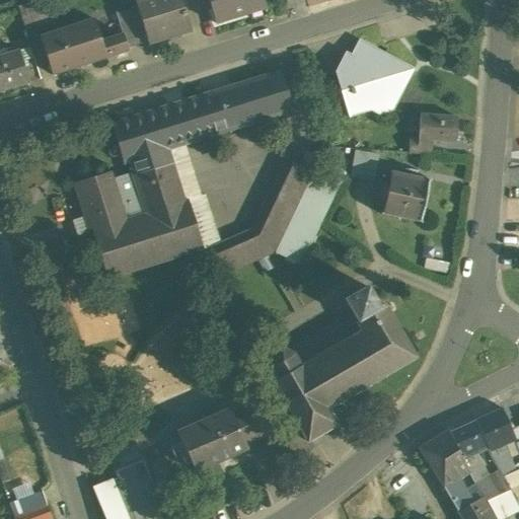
[(133,0),(137,13),(146,43),(147,46),(191,31),(179,0),(133,0)]
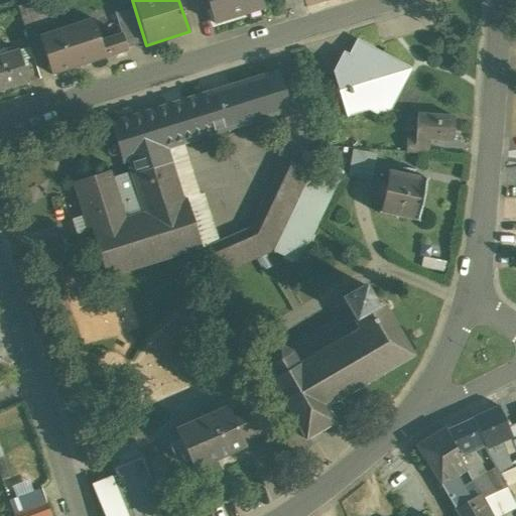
[(206,0),(213,24),(263,9),(260,0),(206,0)]
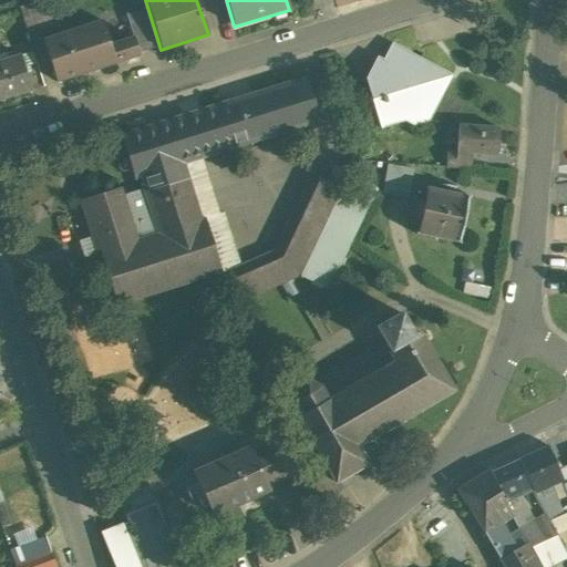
[(37,2),(19,8),(27,33),(44,28),(37,2)]
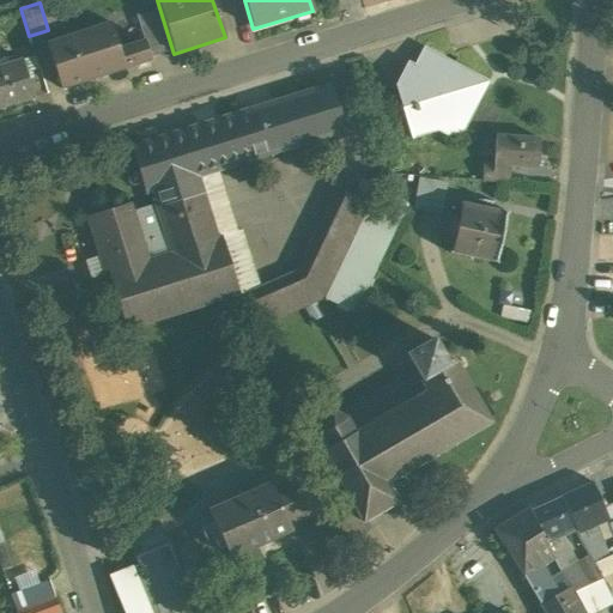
[(162,16),(138,23),(144,41),(149,58),(173,50),(162,16)]
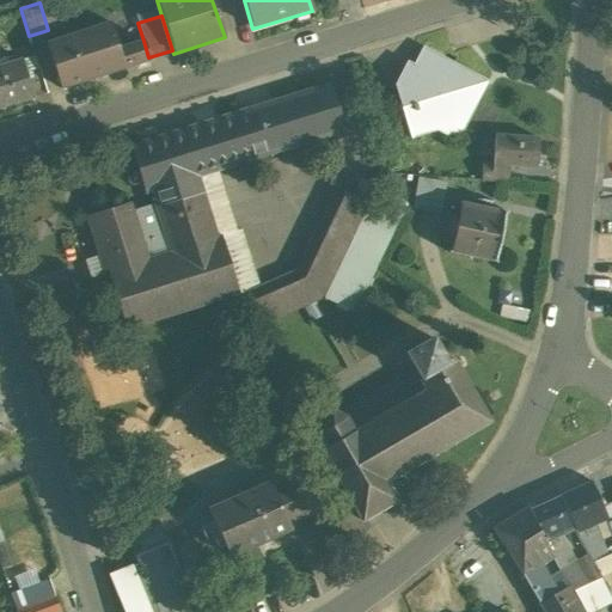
[(110,23),(46,44),(60,90),(150,61),(148,57),(144,41),(118,49),(110,23)]
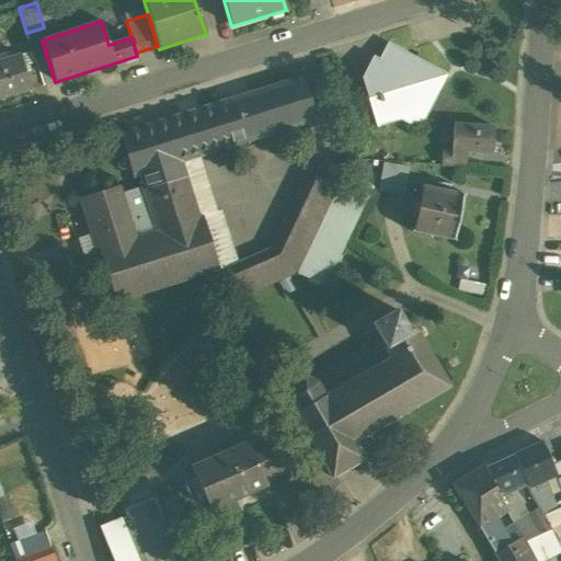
[(447,76),(388,45),(371,76),(363,79),(377,126),(401,119),(410,124),(424,121),(447,76)]
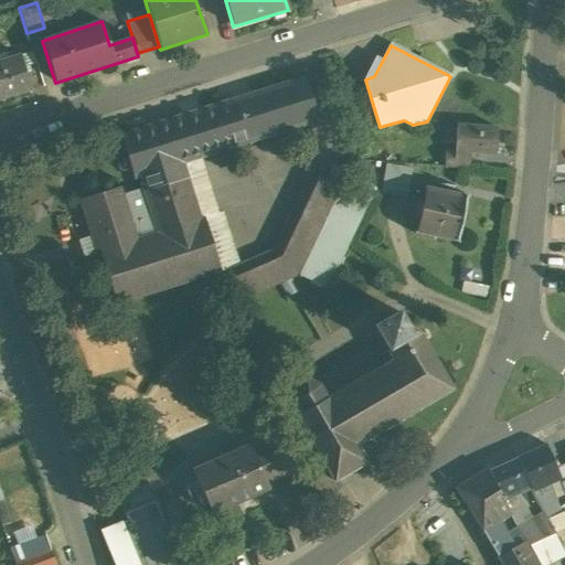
[(19,55),(0,62),(0,60),(0,99),(30,91),(19,55)]
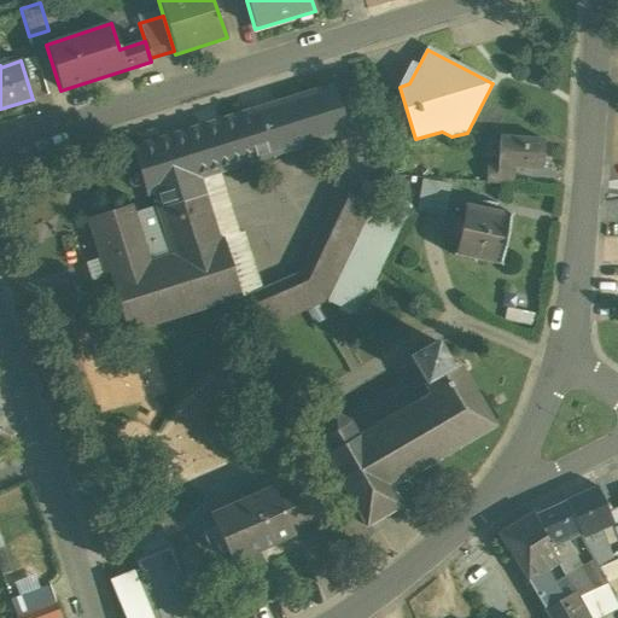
[(219,240),(199,179),(220,173),(348,133),(333,86),(132,149),(146,196),(153,193),(173,255),(219,240)]
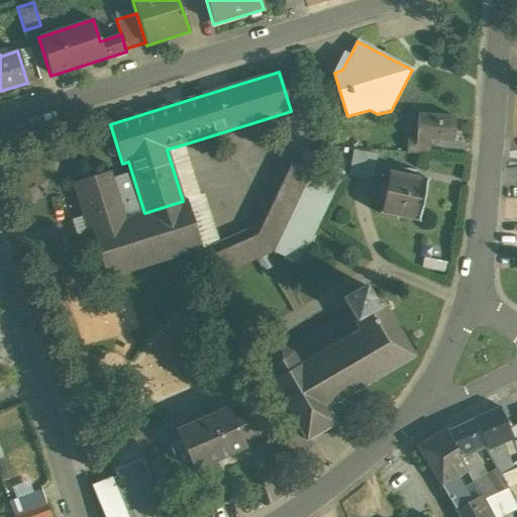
[(454,117),(418,115),(417,138),(417,139),(430,140),(452,141),(454,117)]
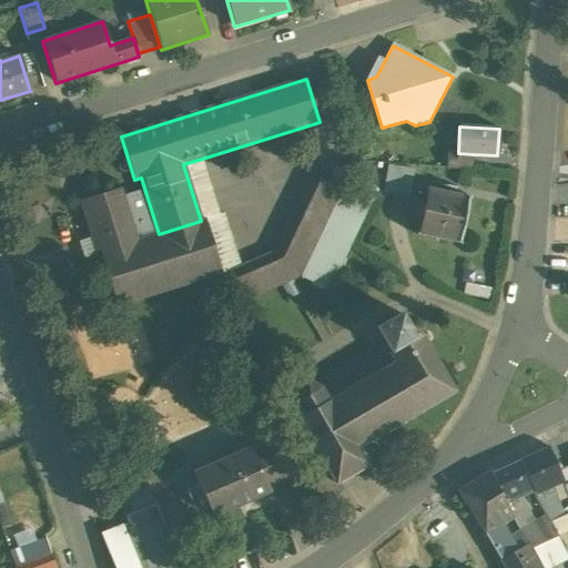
[(458,152),(448,152),(447,168),(472,170),(473,154),(458,153),(458,152)]
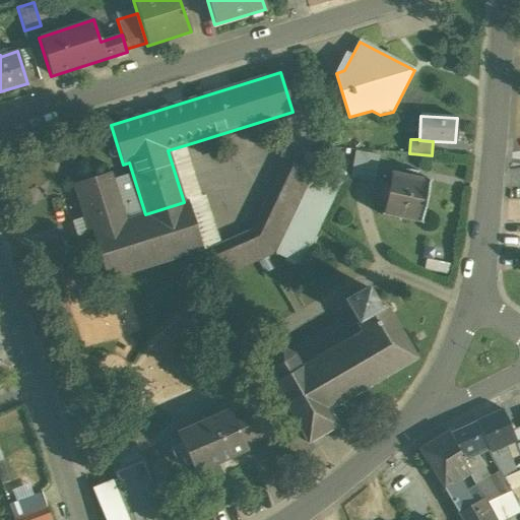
[(202,197),(185,145),(168,150),(184,202),(188,201),(202,197)]
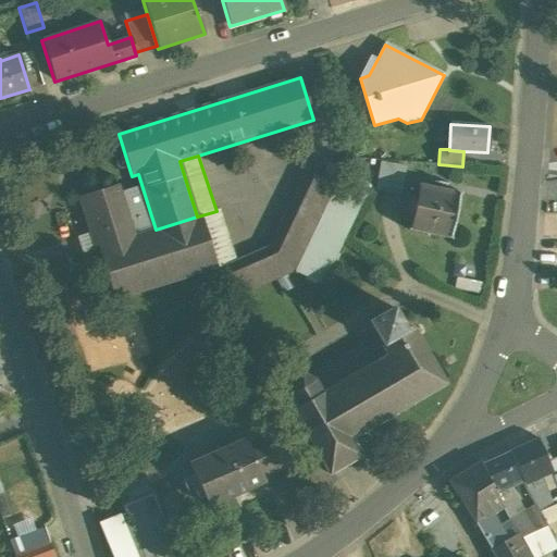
[(403,162),(390,161),(384,187),(396,189),(399,174),(403,162)]
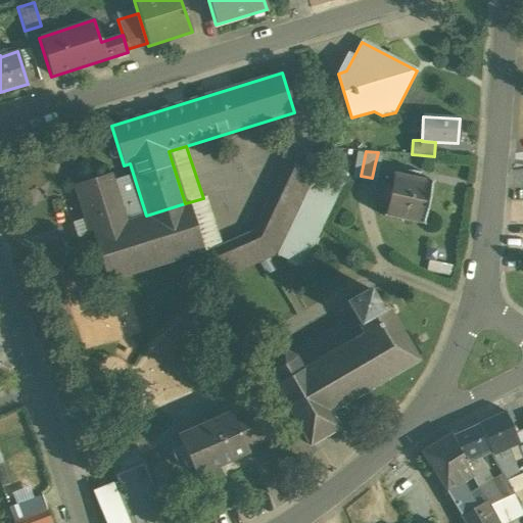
[(389,153),(378,152),(375,163),(386,165),(389,153)]
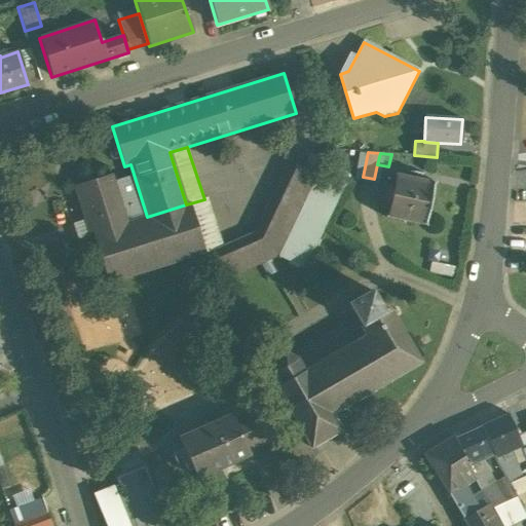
[(224,249),(213,253),(224,280),(278,257),(317,175),(290,162),(256,234),(224,249)]
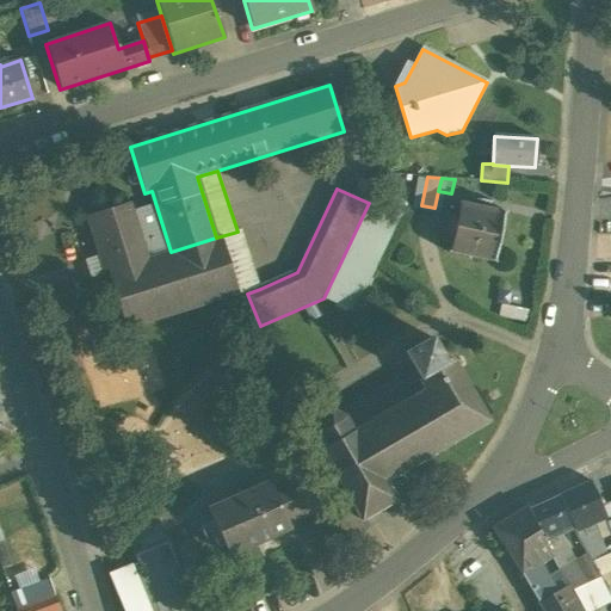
[(405,204),(387,196),(381,209),(397,217),(405,204)]
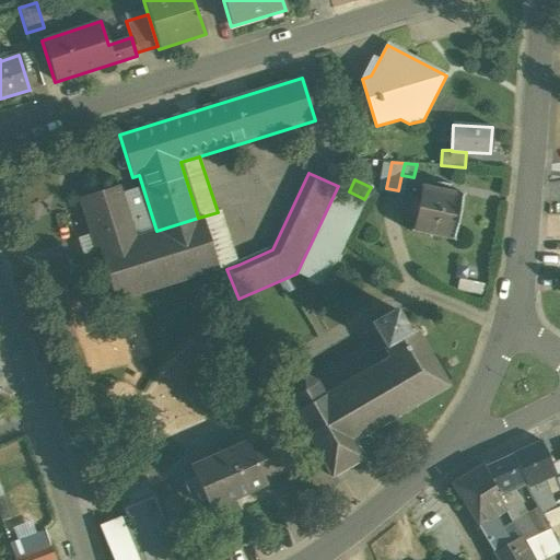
[(448,185),(438,183),(436,182),(435,182),(436,184),(435,190),(422,187),(421,185),(419,186),(420,188),(419,195),(411,193),(406,220),(406,221),(412,223),(411,229),(409,230),(411,232),(413,231),(452,240),(454,242),(455,241),(453,238),(462,197),(464,196),(464,194),(461,196),(448,193),(450,186),(451,186),(451,185),(448,185)]
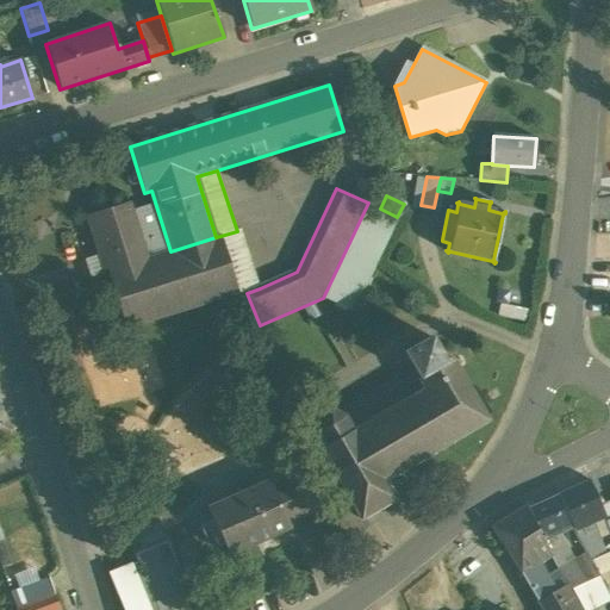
[(170,251),(148,259),(130,203),(86,217),(98,257),(103,256),(125,330),(238,294),(221,236),(216,237),(170,251)]
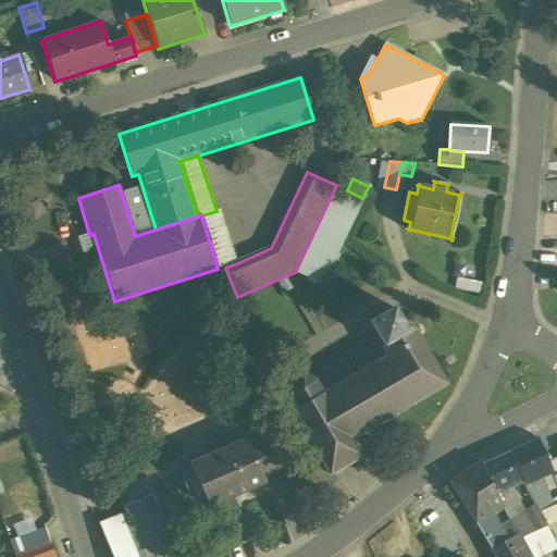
[(336,185),(295,272),(322,285),(362,198),(347,190),(336,185)]
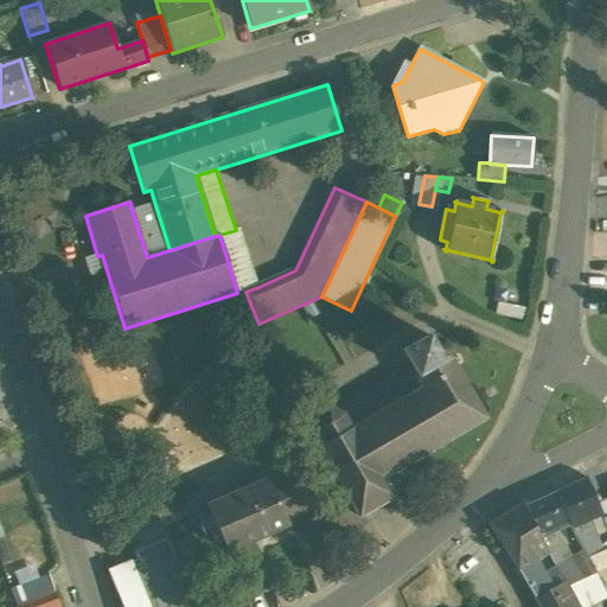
[(236,230),(219,235),(237,293),(259,287),(241,229),(236,230)]
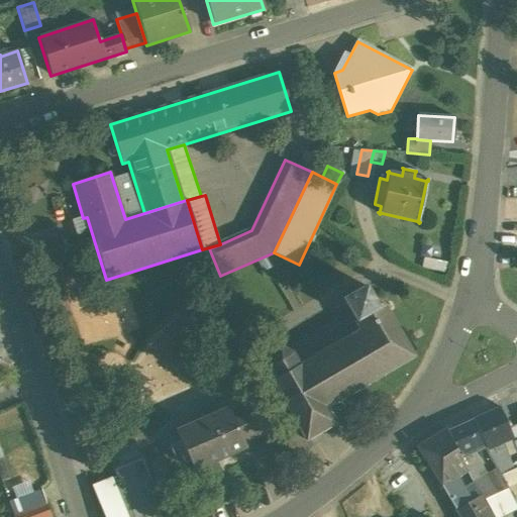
[(375,203),(372,202),(370,209),(380,211),(381,206),(375,204),(375,203)]
